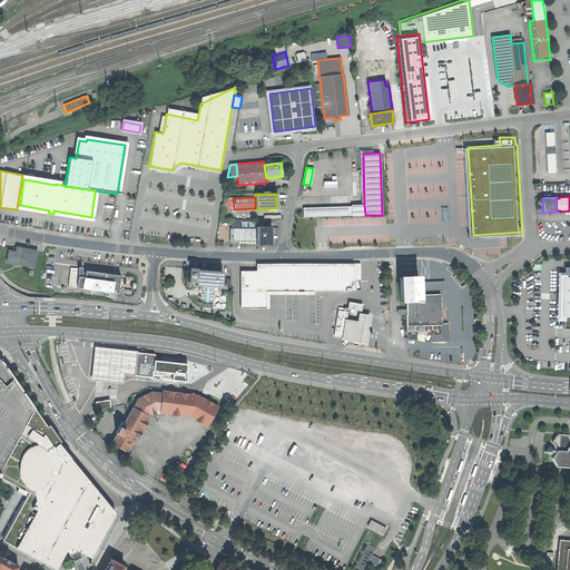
[(224,199),(223,206),(222,212),(232,212),(232,199),(224,199)]
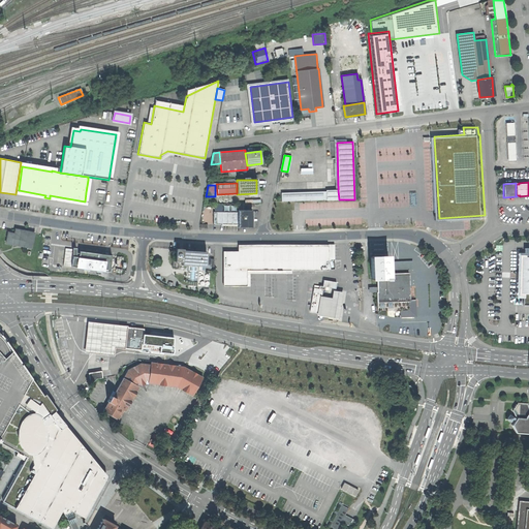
[(327,192),(327,199),(327,200),(339,199),(338,190),(327,190),(327,192)]
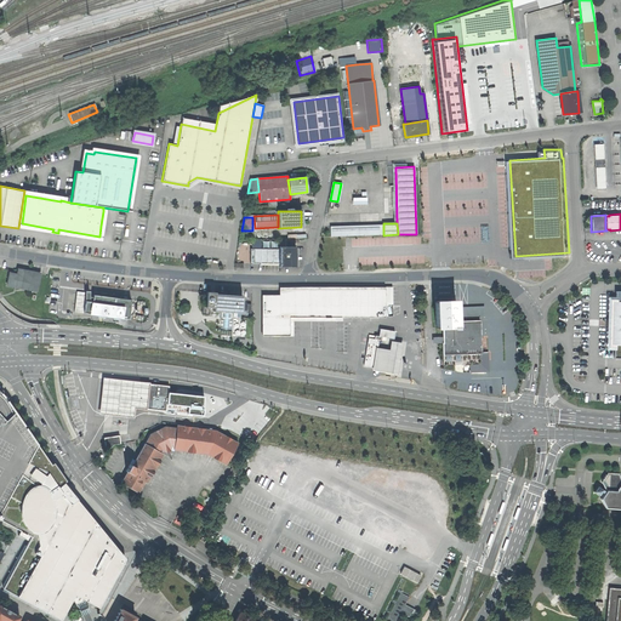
[(330,237),(383,234),(383,226),(330,227),(330,237)]
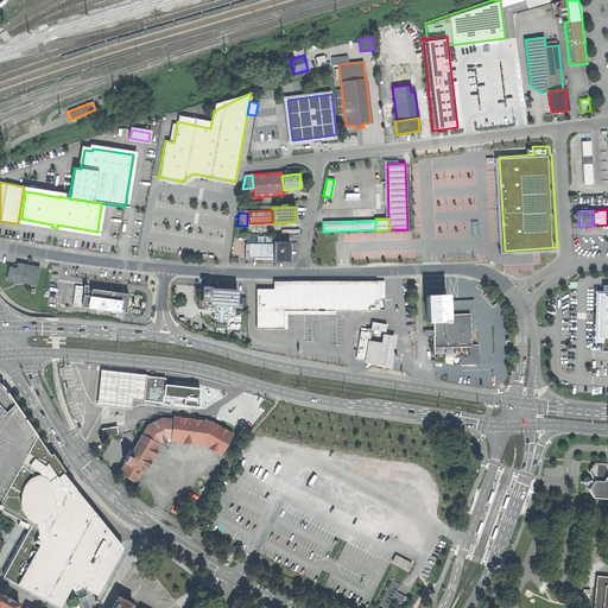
[(273,241),(273,244),(273,258),(273,261),(289,261),(290,241),(273,241)]
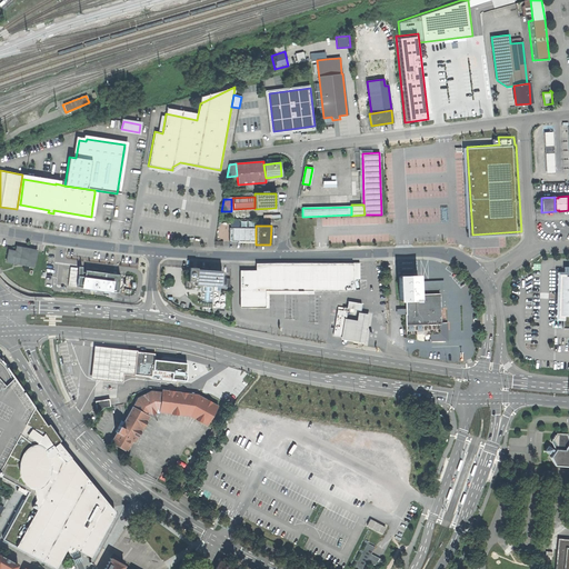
[(256,228),(229,228),(229,241),(256,241),(256,228)]
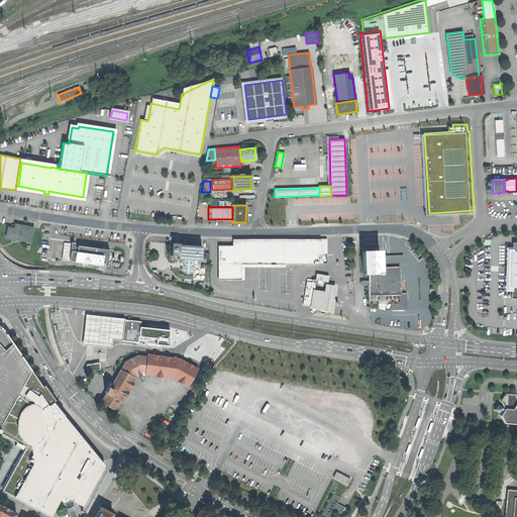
[(8,227),(6,237),(30,242),(33,228),(21,225),(20,230),(8,227)]
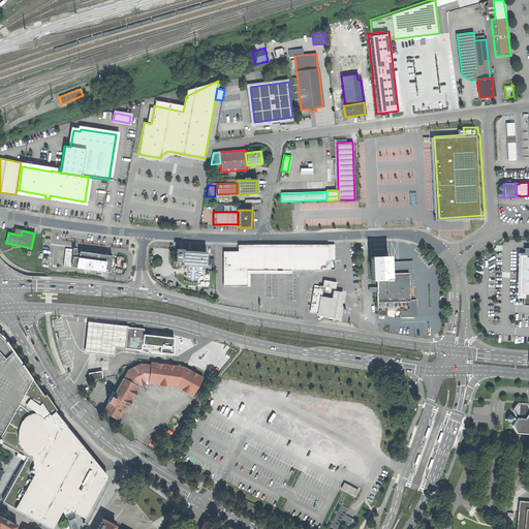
[(223,252),(223,285),(246,285),(246,270),(328,270),(328,259),(328,245),(239,245),(239,252),(223,252)]
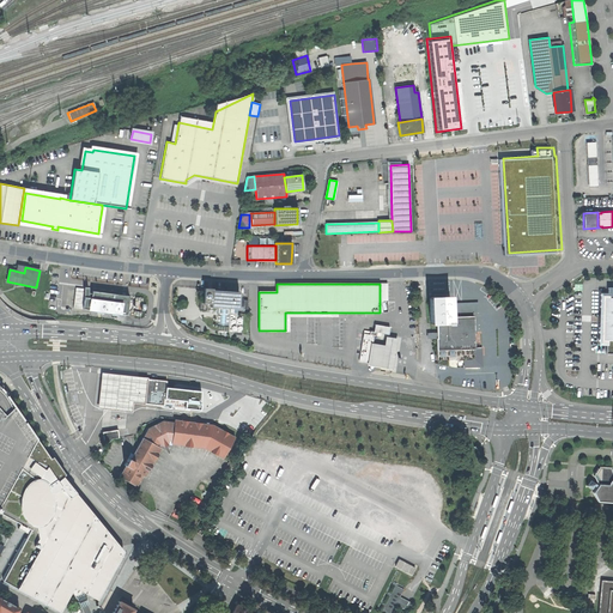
[(606,340),(606,353),(612,353),(612,287),(607,287),(607,298),(606,298),(605,314),(601,314),(601,323),(605,323),(605,340),(606,340)]
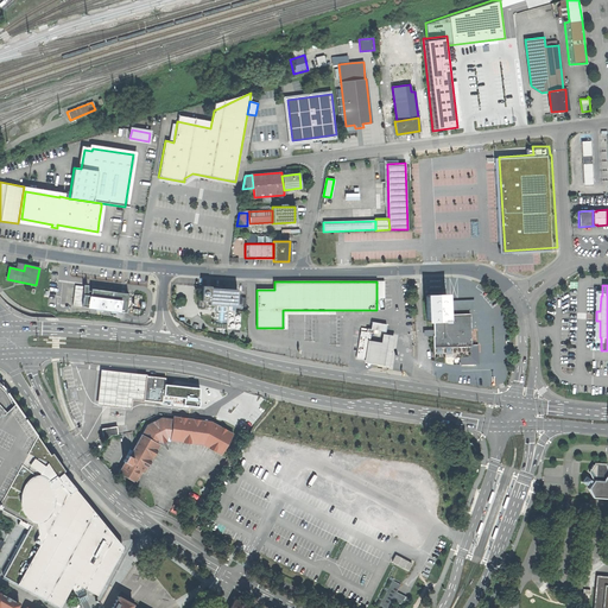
[(83,293),(82,306),(97,309),(97,310),(101,310),(101,309),(113,310),(112,312),(116,312),(116,311),(126,312),(126,310),(127,309),(128,309),(128,308),(130,306),(131,306),(131,305),(131,304),(131,303),(131,302),(131,301),(131,299),(130,298),(128,297),(127,296),(128,293),(124,293),(124,292),(121,291),(121,292),(90,289),(90,291),(88,291),(88,286),(83,286),(83,293)]
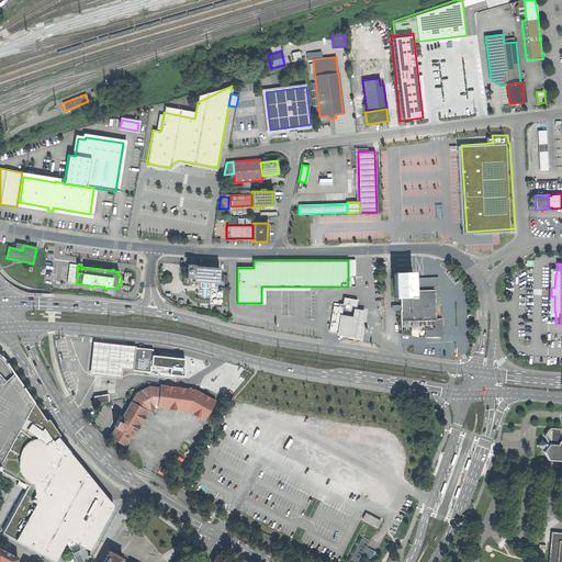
[(215,282),(217,283),(218,268),(194,267),(194,265),(191,265),(187,265),(186,278),(183,278),(183,283),(192,284),(192,281),(211,282),(215,282)]
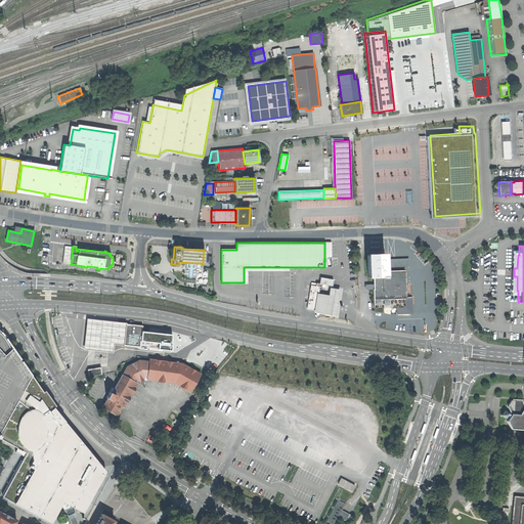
[(375,254),(366,255),(367,276),(373,276),(374,290),(373,290),(373,299),(374,299),(375,312),(383,313),(383,308),(385,306),(389,306),(390,308),(405,307),(405,298),(406,298),(404,270),(385,271),(384,254),(375,254)]
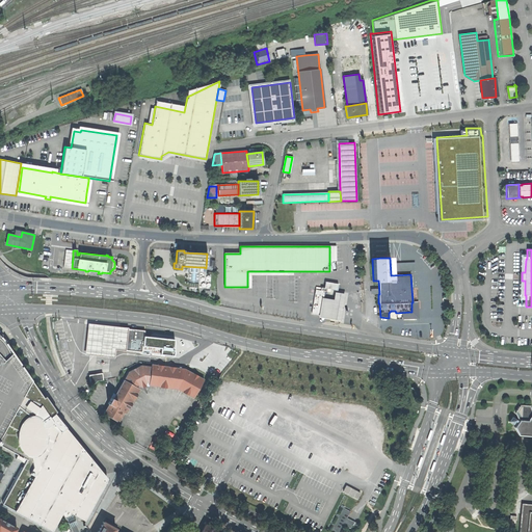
[(410,263),(393,264),(394,271),(410,270),(410,263)]
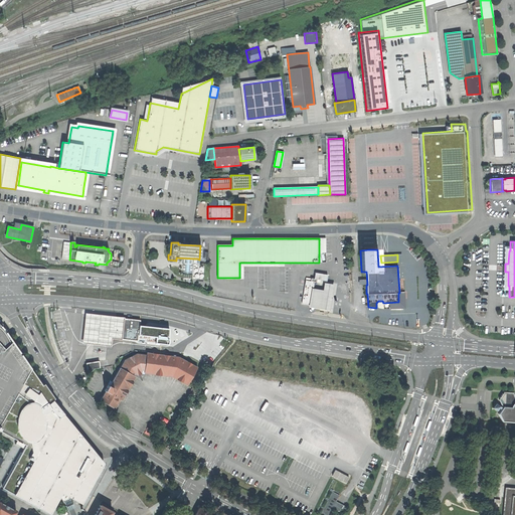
[(314,279),(320,280),(326,281),(327,275),(315,273),(314,279)]
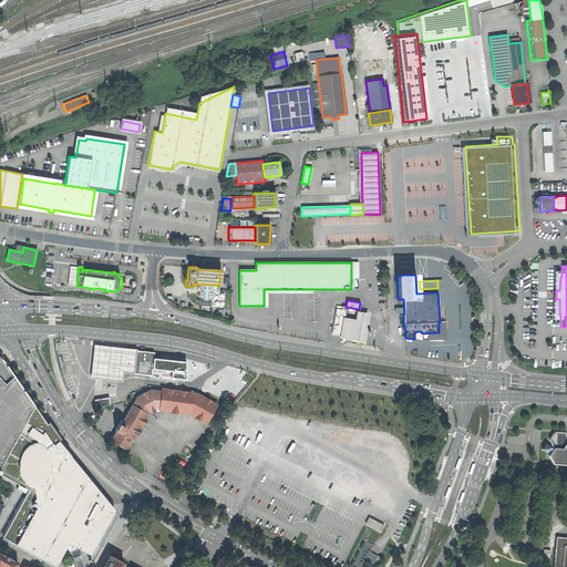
[(331,333),(341,336),(344,318),(346,310),(351,311),(352,308),(346,307),(337,306),(331,333)]
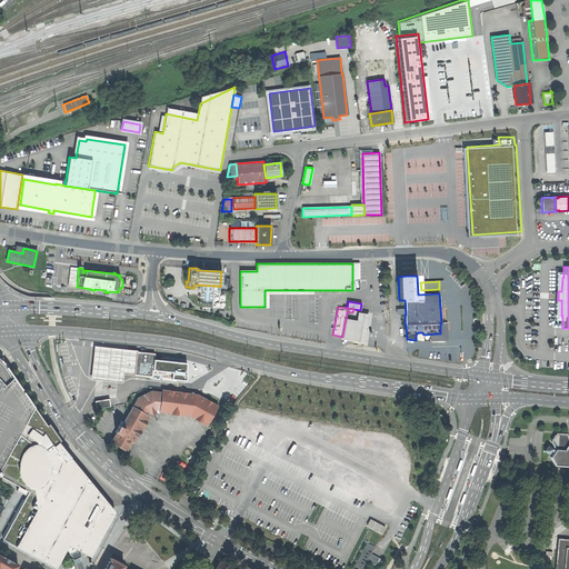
[(342,337),(365,340),(369,312),(358,310),(356,320),(346,319),(342,337)]
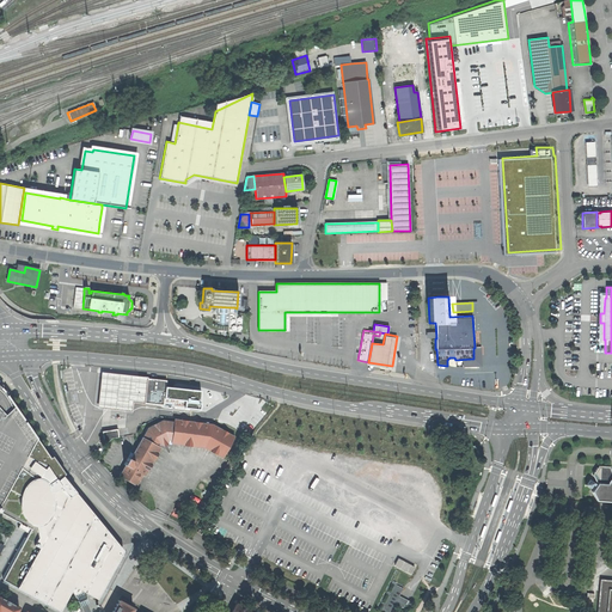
[(146,392),(147,378),(147,377),(144,377),(102,372),(97,408),(132,411),(133,402),(145,404),(146,392)]
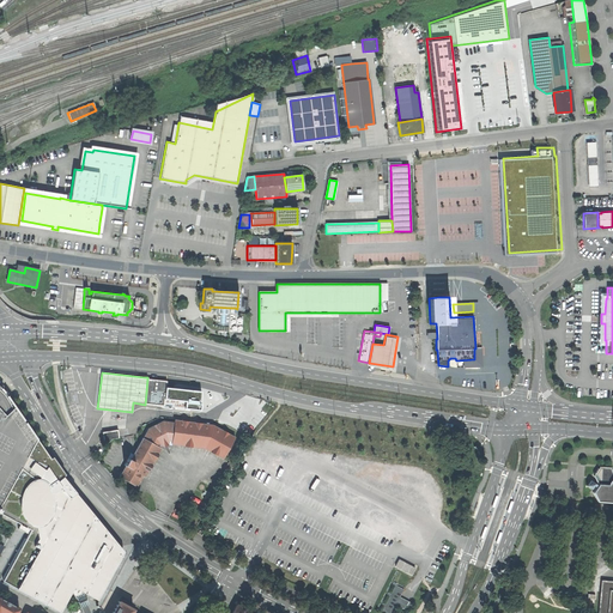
[(167,386),(167,381),(147,378),(146,393),(145,405),(156,406),(164,406),(165,400),(165,398),(167,386)]
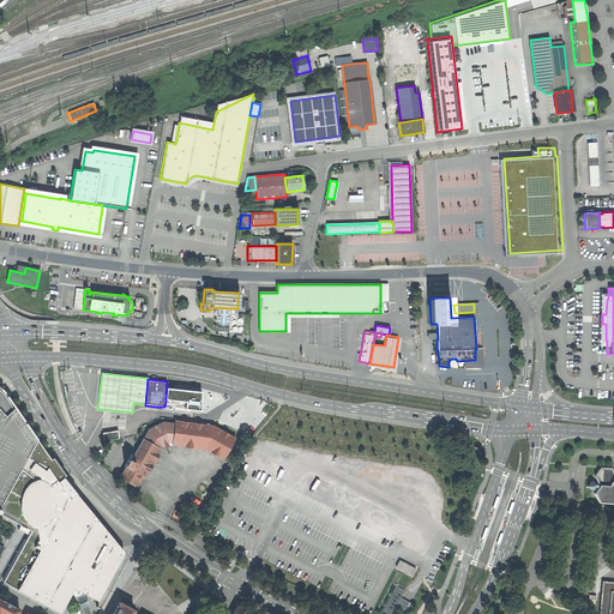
[(167,386),(166,398),(184,399),(184,408),(199,409),(200,390),(167,386)]
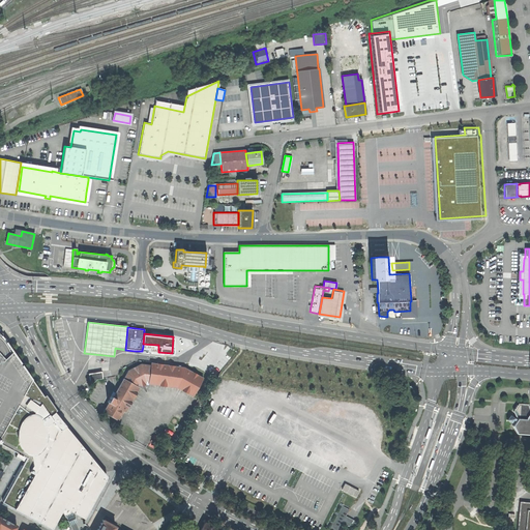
[(2,502),(52,529),(62,510),(64,516),(68,514),(72,512),(84,519),(107,476),(65,425),(54,412),(56,410),(52,404),(45,394),(43,396),(32,381),(12,353),(5,343),(2,337),(0,335),(0,334),(0,443),(16,452),(13,455),(19,459),(25,462),(2,502)]
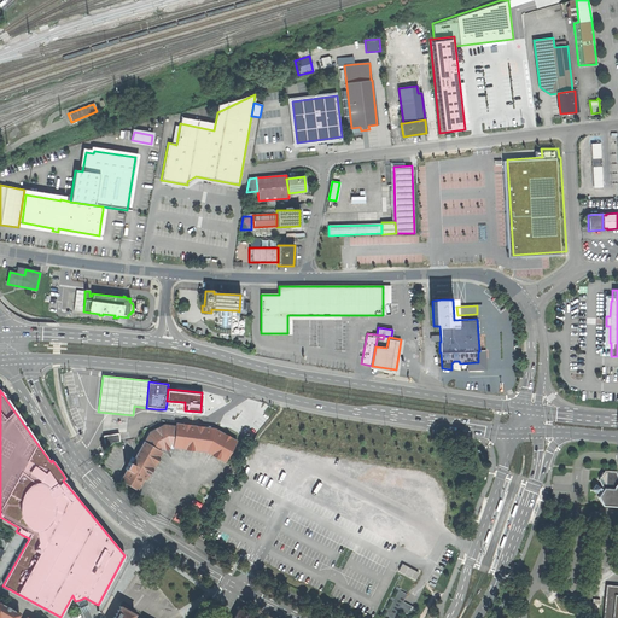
[(124,468),(127,470),(120,481),(136,490),(144,479),(145,481),(162,453),(159,452),(162,448),(165,450),(169,448),(170,444),(173,444),(173,448),(207,453),(225,462),(237,441),(215,429),(176,423),(175,426),(164,424),(150,431),(132,464),(128,462),(124,468)]
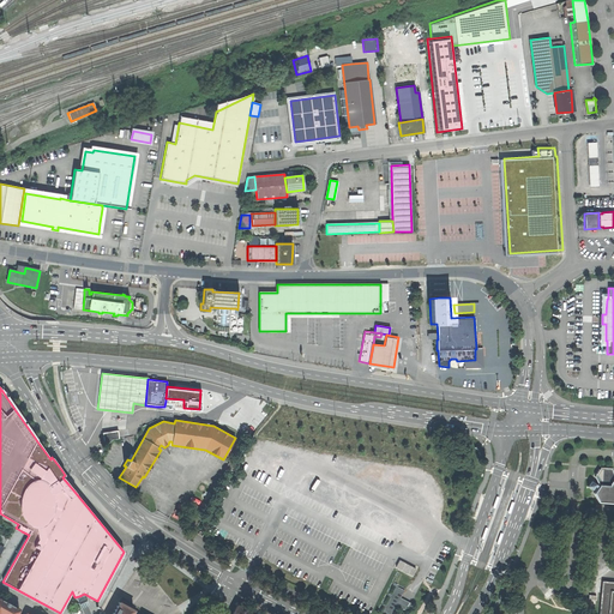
[(103,443),(110,441),(112,439),(119,438),(119,434),(118,431),(102,433),(103,437),(103,443)]
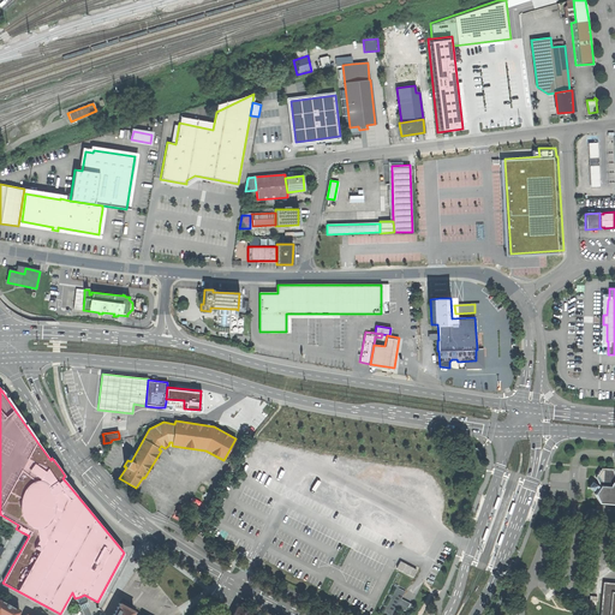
[(383,478),(392,479),(394,470),(386,467),(383,478)]
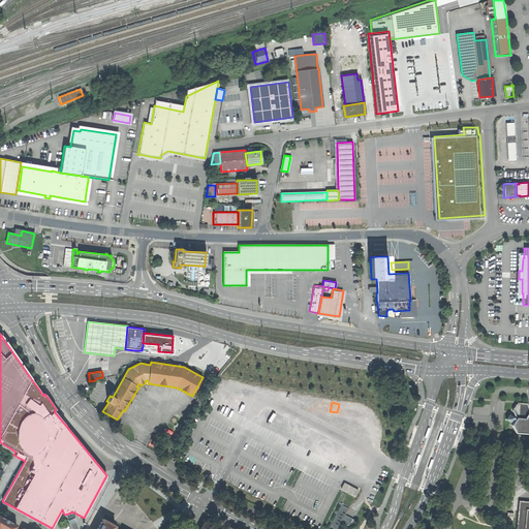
[(515,433),(528,433),(528,410),(526,404),(517,403),(511,410),(516,418),(511,425),(515,433)]
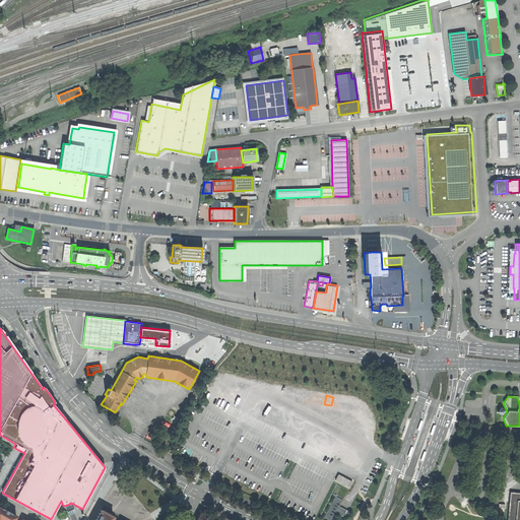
[(356,479),(341,471),(337,478),(352,485),(356,479)]
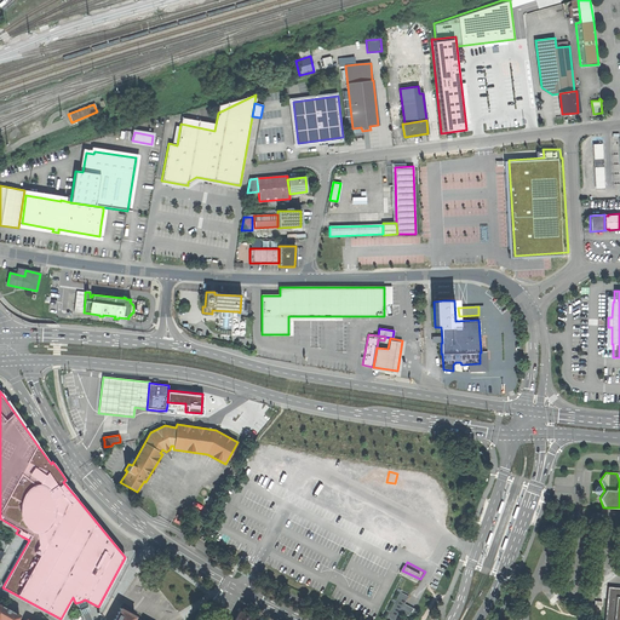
[(619,619),(619,587),(608,587),(604,619),(619,619)]
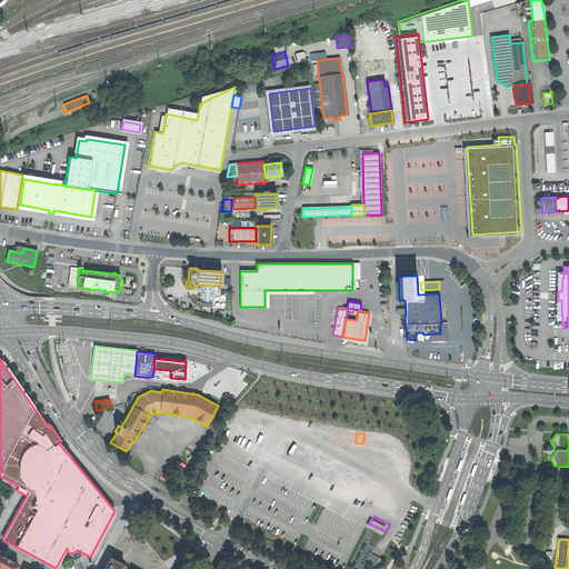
[(376,545),(368,541),(355,568),(357,568),(362,568),(367,561),(375,565),(377,561),(380,563),(382,559),(371,553),(376,545)]
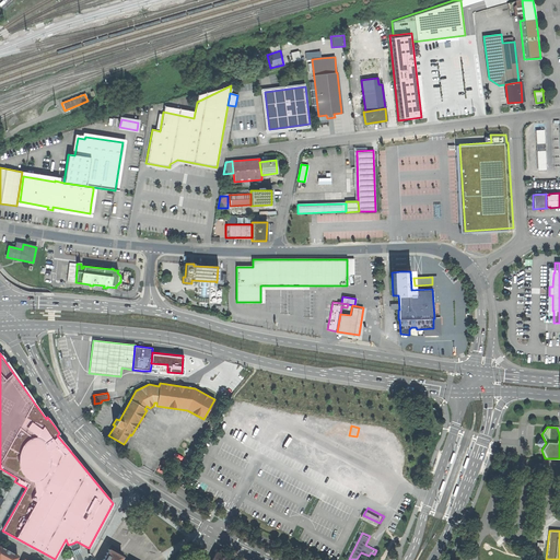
[(0,546),(0,559),(14,559),(18,556),(0,546)]
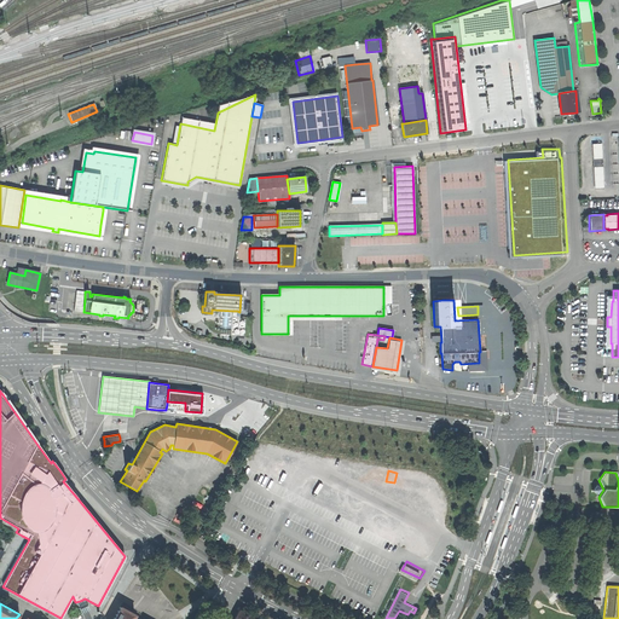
[(132,618),(134,615),(120,607),(113,618),(132,618)]
